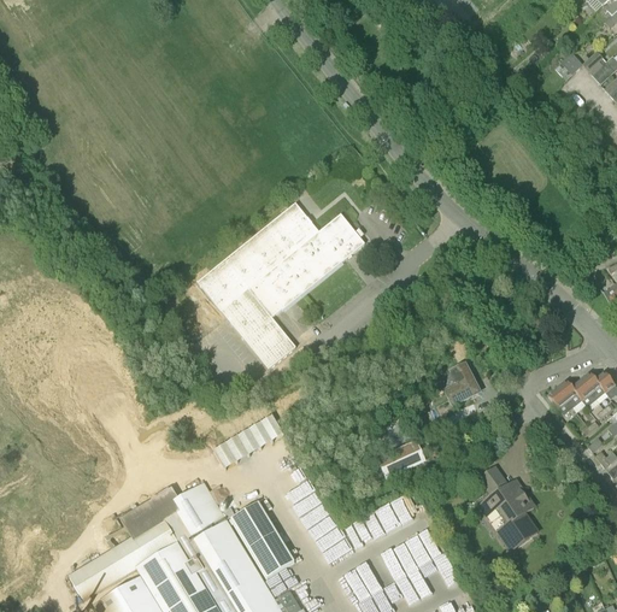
[(599,15),(605,21),(616,9),(616,0),(613,0),(599,15)]
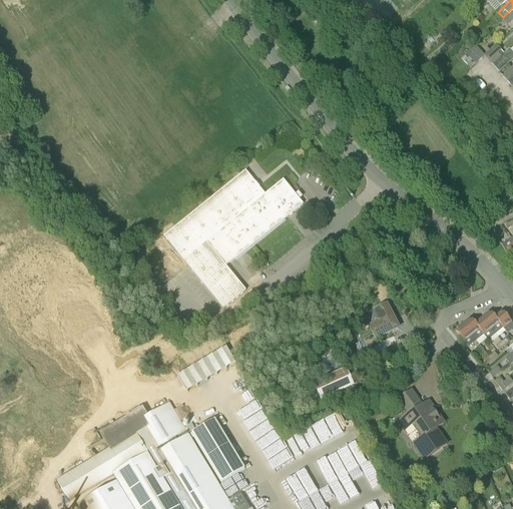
[(512,7),(503,17),(507,21),(512,15),(512,7)]
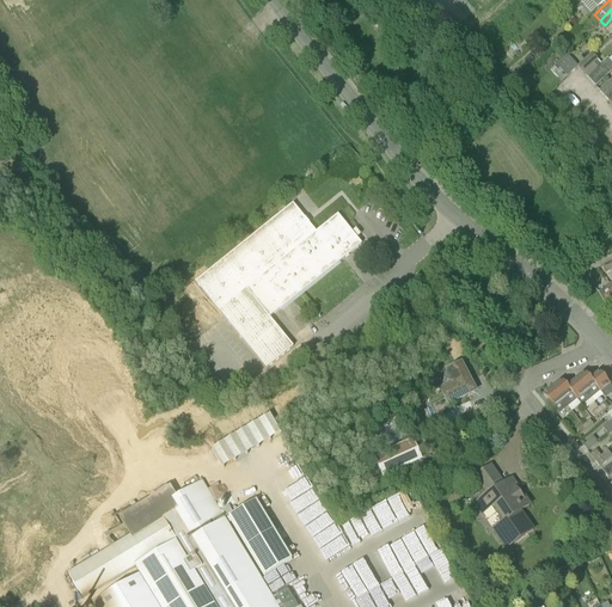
[(539,42),(544,47),(549,42),(545,37),(539,42)]
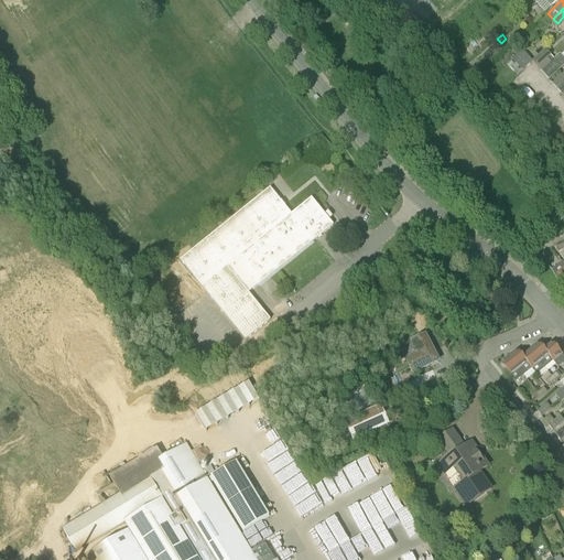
[(532,57),(541,66),(554,55),(545,45),(532,57)]
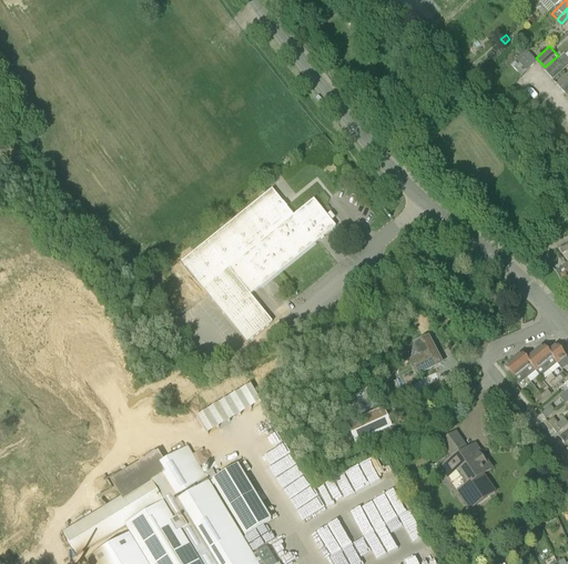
[(536,58),(526,47),(516,56),(526,68),(536,58)]
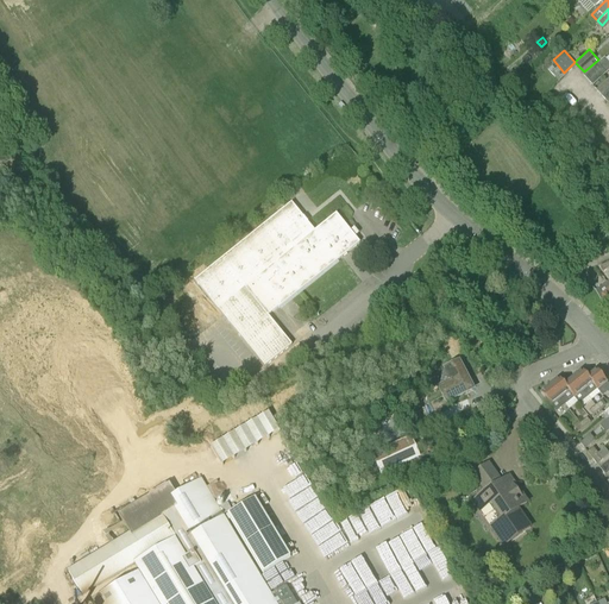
[(598,60),(584,71),(592,82),(606,70),(603,68),(604,67),(598,60)]
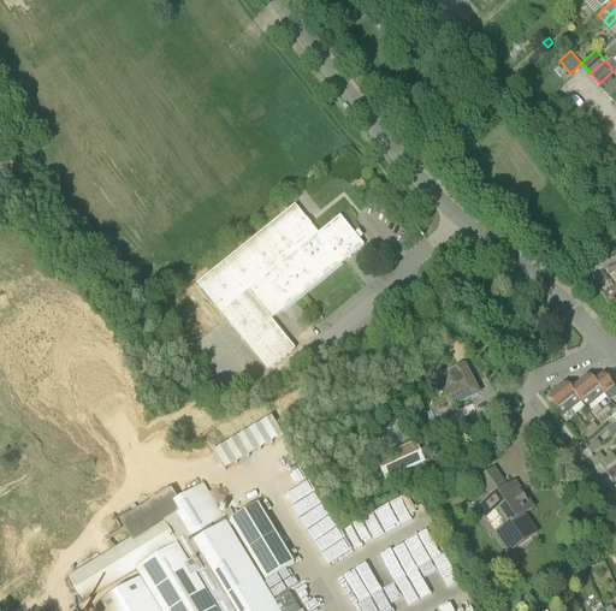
[(615,75),(603,87),(608,92),(615,83),(615,75)]
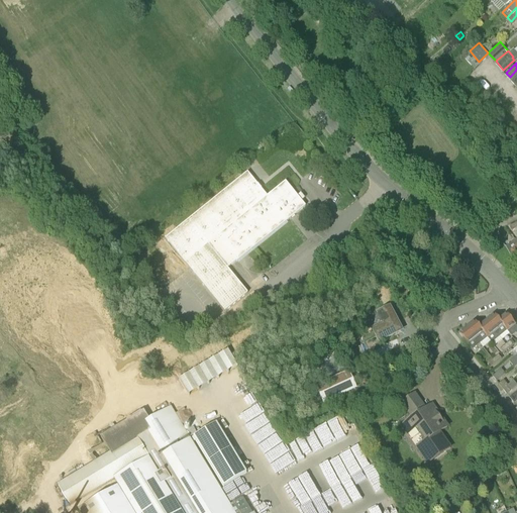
[(237,258),(298,209),(305,203),(300,197),(302,195),(300,192),(298,194),(286,178),(267,193),(247,169),(166,234),(224,308),(247,290),(227,265),(236,258),(237,258)]
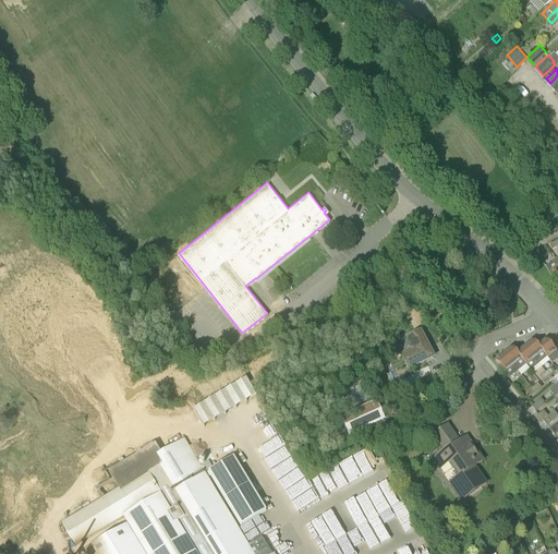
[(557,256),(557,255),(555,256),(546,263),(553,276),(557,274),(557,275),(557,256)]
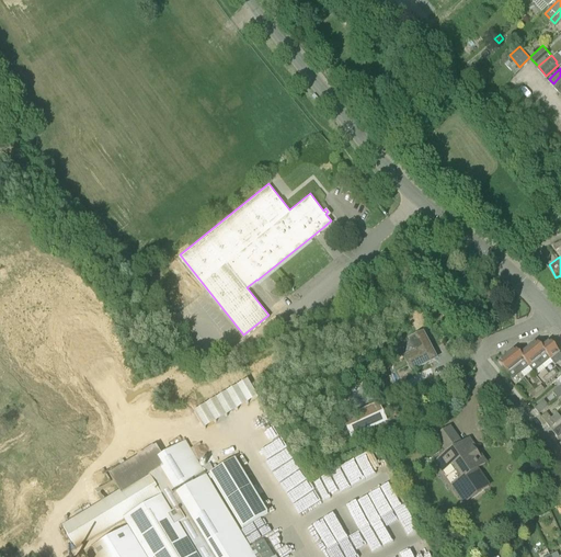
[(378,290),(382,294),(387,290),(384,285),(378,290)]
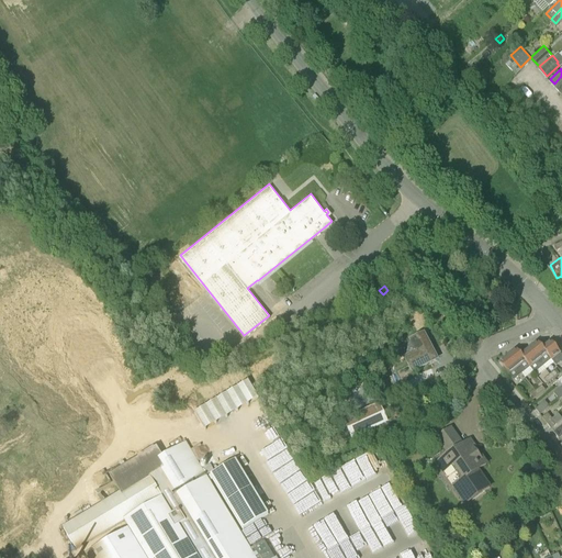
[(426,336),(413,343),(418,354),(418,355),(406,361),(414,376),(439,361),(426,336)]
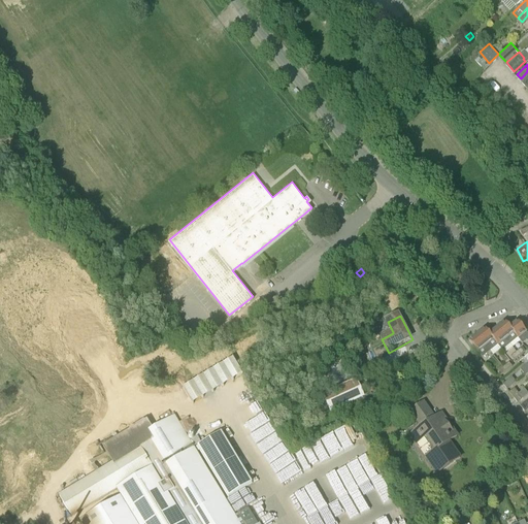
[(522,340),(527,336),(527,338),(527,330),(517,317),(509,323),(518,334),(522,340)]
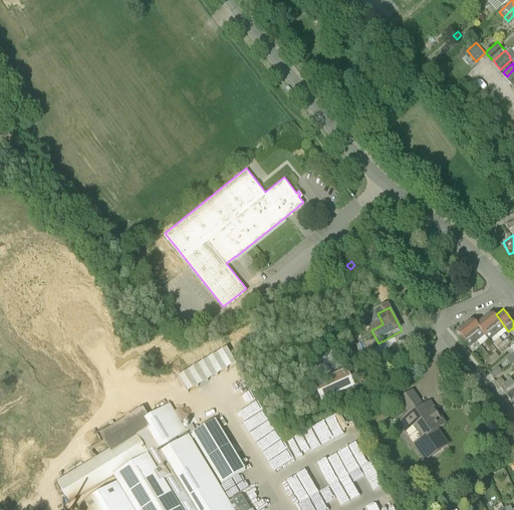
[(504,325),(496,314),(491,309),(484,315),(497,331),(504,325)]
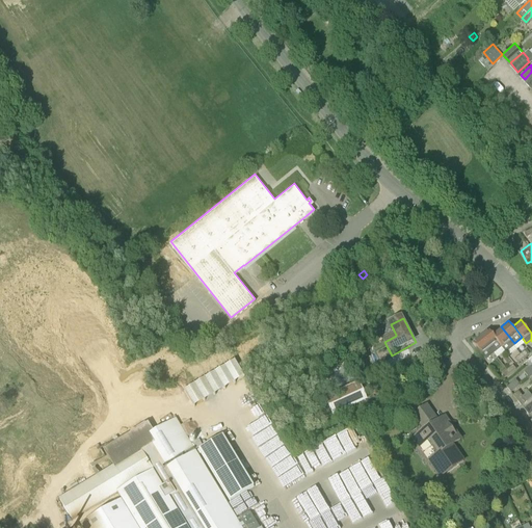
[(506,350),(506,349),(514,343),(501,326),(493,333),(502,344),(501,344),(506,350)]
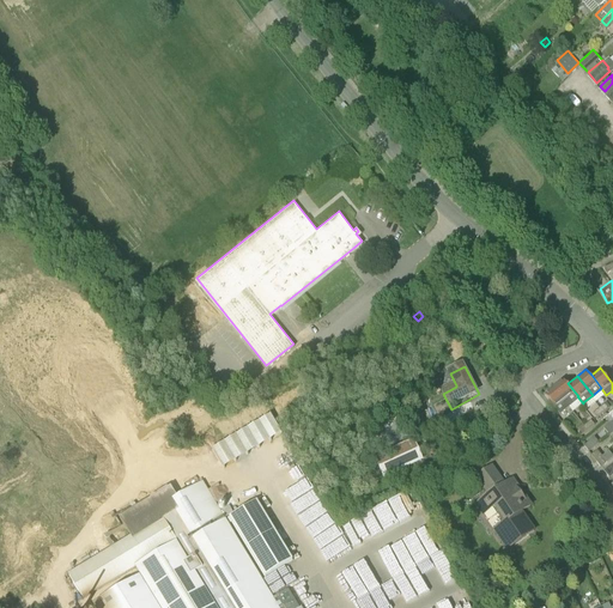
[(578,396),(568,383),(563,377),(553,384),(569,403),(577,396),(578,396)]
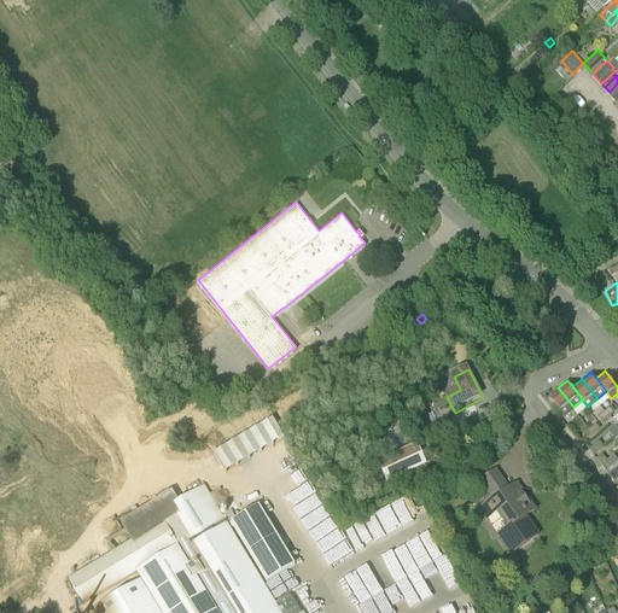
[(564,414),(573,407),(558,387),(548,395),(564,414)]
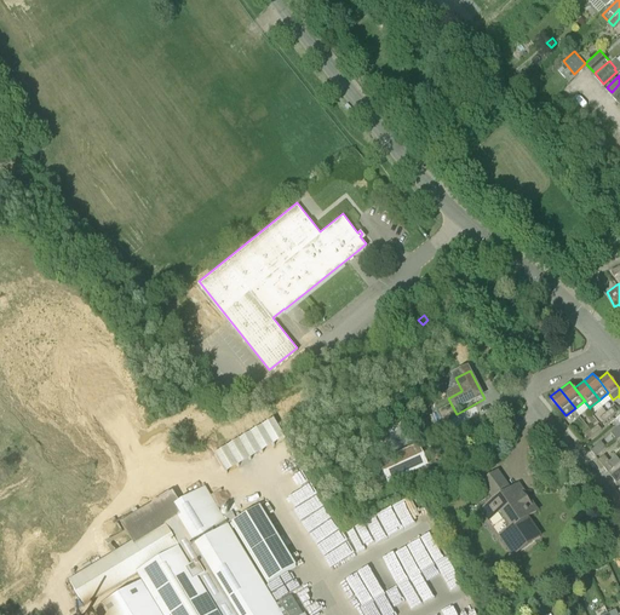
[(429,430),(430,432),(445,424),(443,420),(445,419),(437,408),(435,409),(430,402),(417,411),(418,412),(412,417),(423,434),(429,430)]
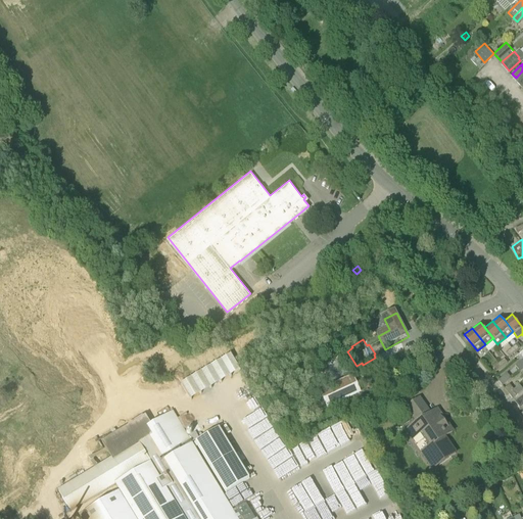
[(511,344),(514,349),(520,344),(517,340),(511,344)]
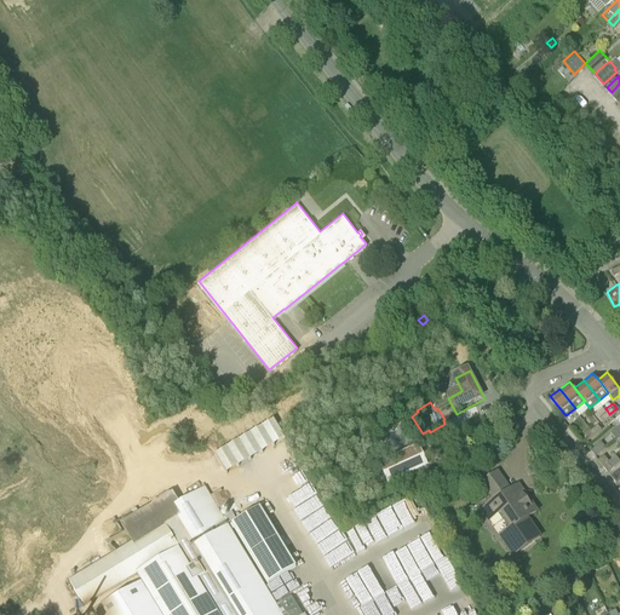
[(606,408),(598,414),(603,419),(609,414),(606,408)]
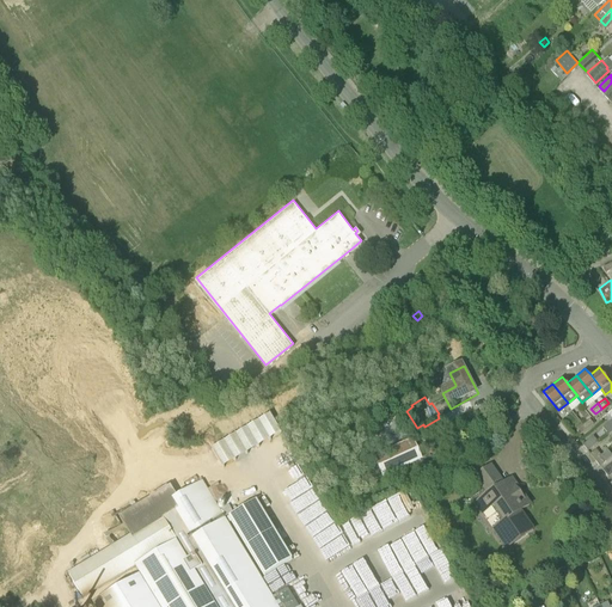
[(213,445),(224,463),(282,428),(270,410),(213,445)]
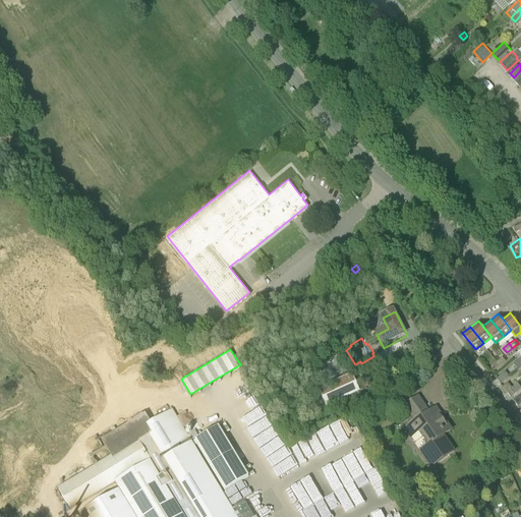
[(497,358),(500,362),(505,358),(502,354),(497,358)]
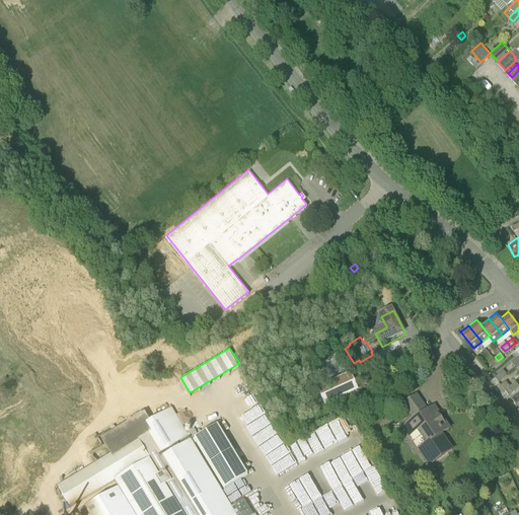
[(498,361),(495,357),(489,362),(492,366),(498,361)]
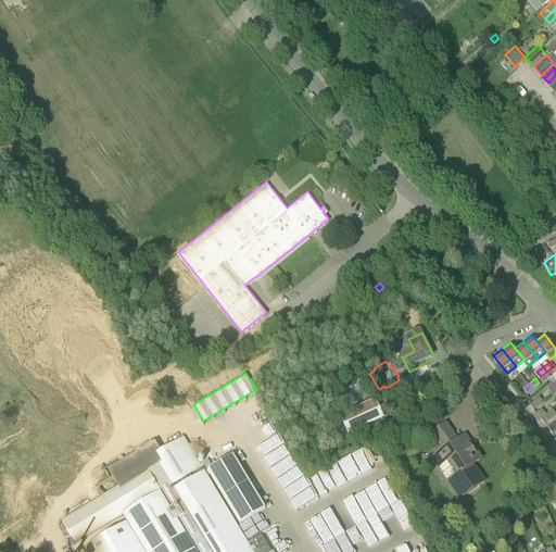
[(543,399),(539,393),(530,401),(533,406),(543,399)]
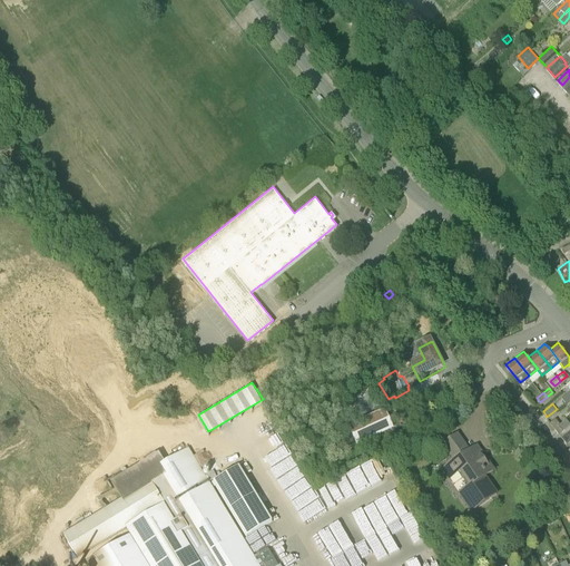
[(384,429),(377,415),(375,410),(359,419),(367,437),(384,429)]
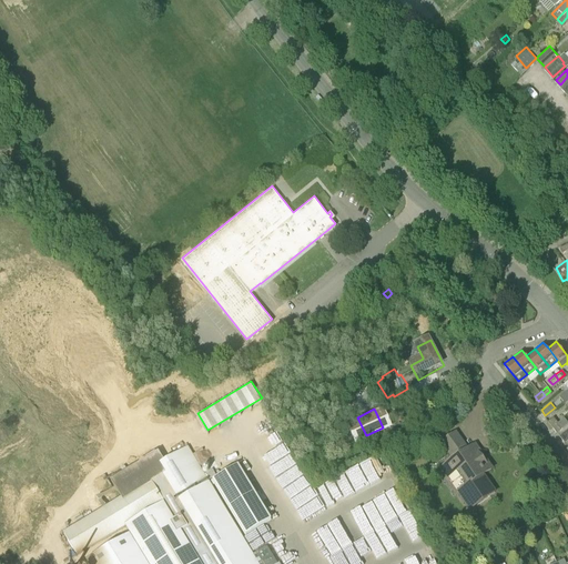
[(548,419),(553,424),(558,420),(554,414),(548,419)]
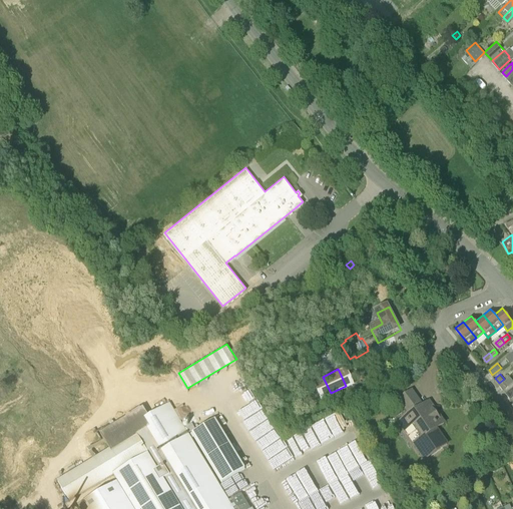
[(512,379),(509,374),(504,379),(499,383),(503,388),(512,379)]
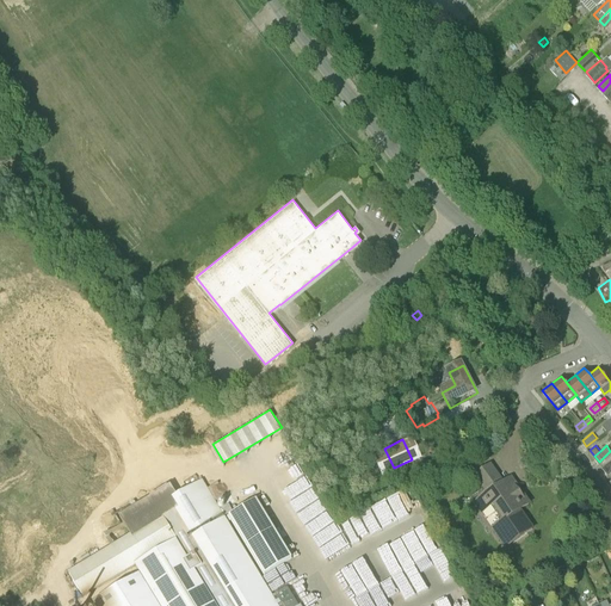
[(532,526),(519,507),(529,500),(517,483),(516,484),(513,486),(511,486),(508,484),(506,483),(505,483),(505,482),(504,482),(504,481),(491,462),(474,472),(486,490),(473,499),(481,511),(493,504),(501,517),(489,524),(505,545),(532,526)]
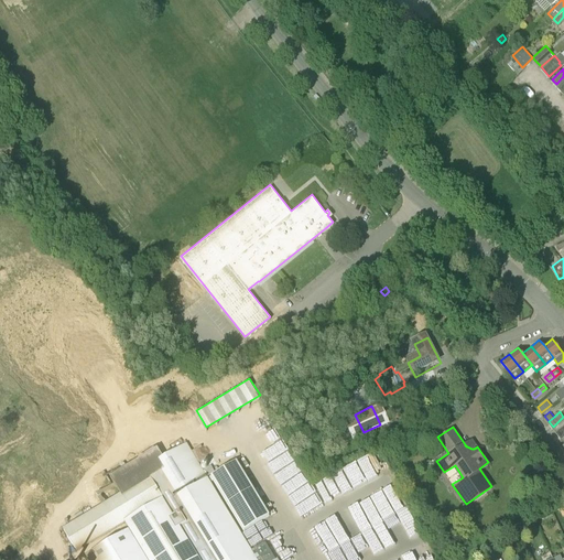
[(403,437),(383,448),(388,456),(409,445),(403,437)]
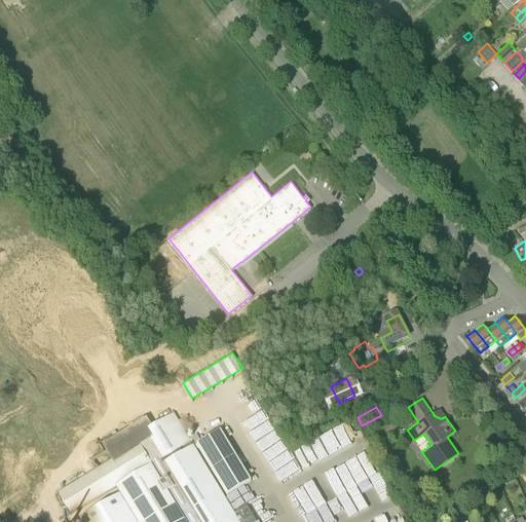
[(194,442),(174,410),(152,423),(147,414),(103,441),(112,457),(59,489),(72,512),(116,485),(120,491),(81,515),(85,521),(255,521),(254,520),(257,518),(247,501),(234,510),(223,491),(194,442)]
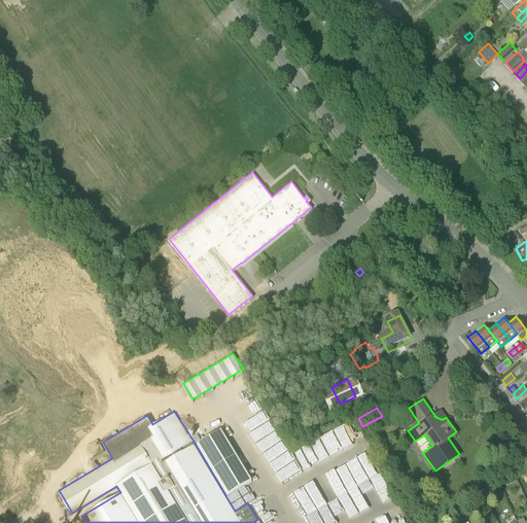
[(221,427),(198,442),(229,493),(252,479),(221,427)]
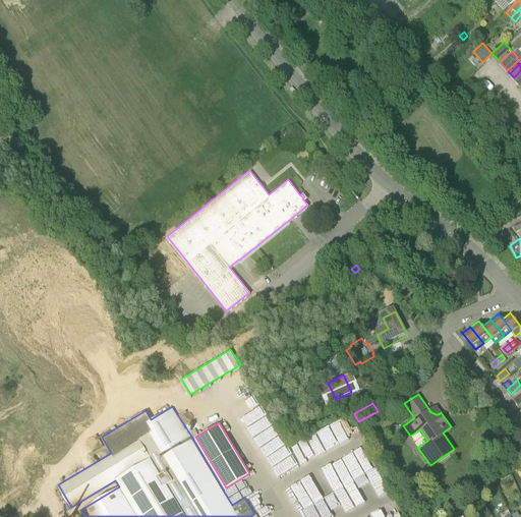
[(84,516),(80,510),(79,508),(70,514),(71,516),(84,516)]
